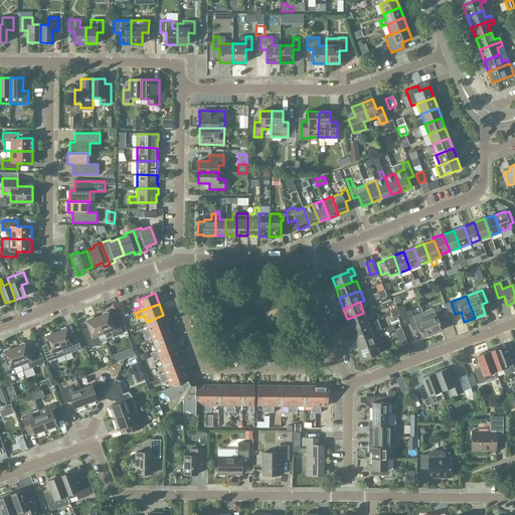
[(422,312),(432,334),(442,330),(438,320),(444,318),(439,306),(422,312)]
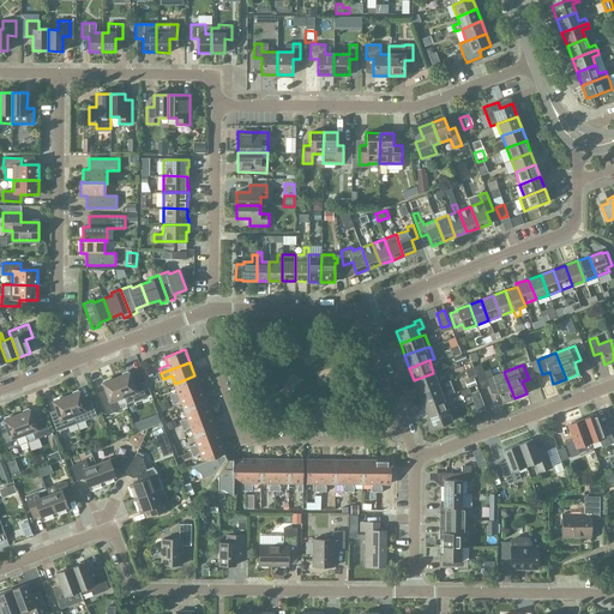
[(504,372),(492,375),(489,369),(483,372),(491,393),(498,391),(501,403),(515,398),(504,372)]
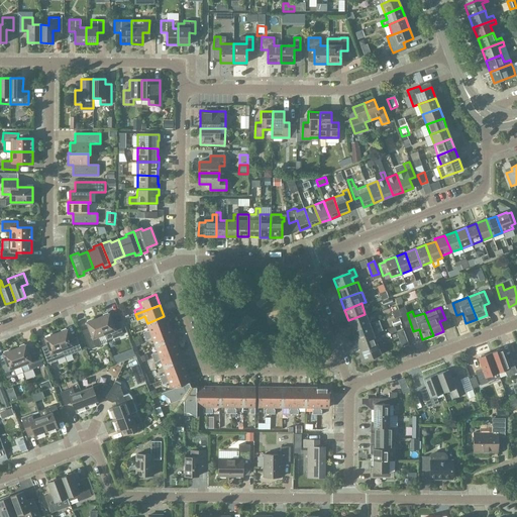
[(97,318),(103,334),(110,332),(112,338),(123,334),(118,321),(112,323),(108,314),(97,318)]
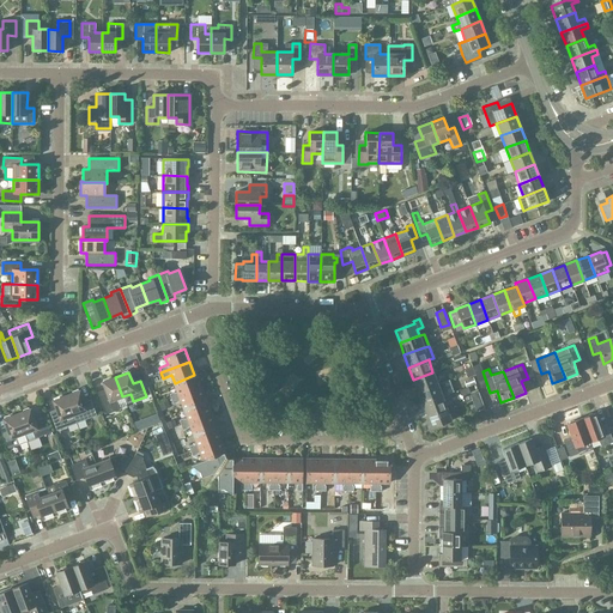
[(418,392),(437,384),(432,372),(413,380),(418,392)]
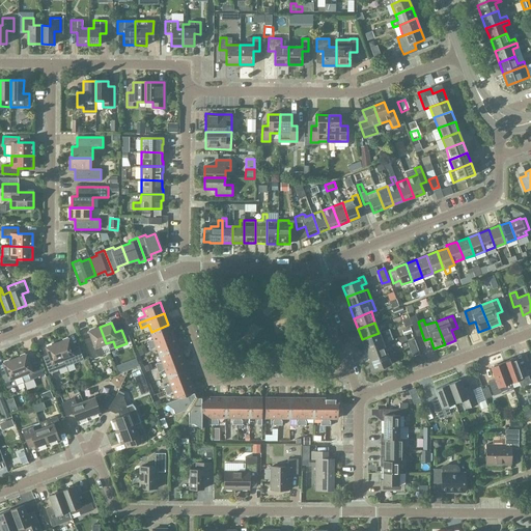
[(147,345),(173,336),(168,325),(151,332),(154,338),(146,341),(147,345)]
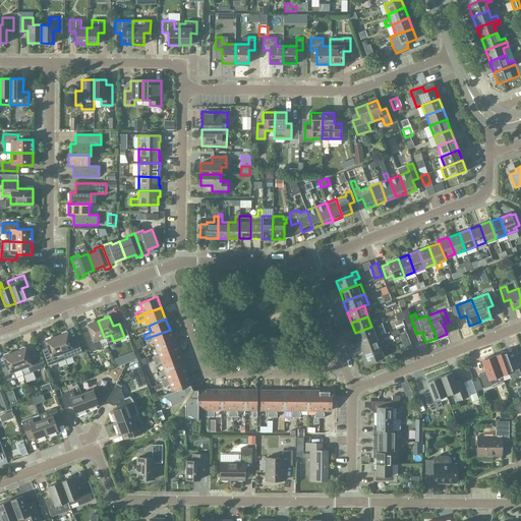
[(98,339),(104,337),(98,321),(87,325),(91,335),(83,337),(90,352),(101,348),(98,339)]
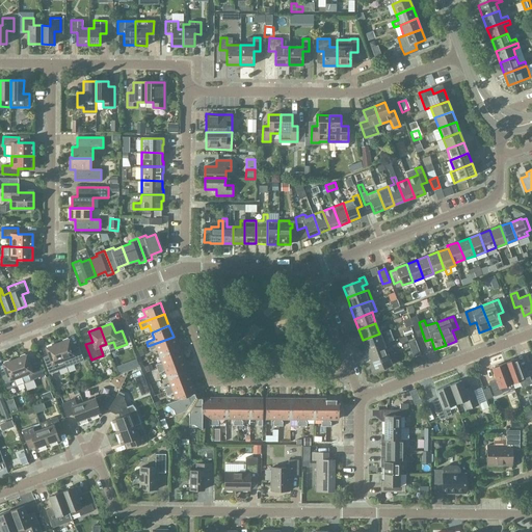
[(404,336),(413,333),(410,327),(402,330),(404,336)]
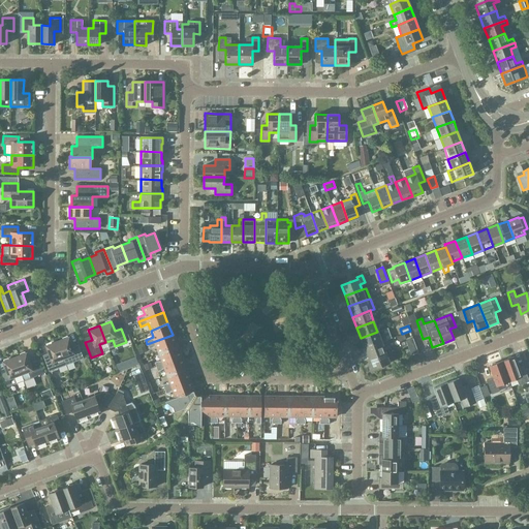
[(365,348),(385,340),(381,330),(377,332),(361,338),(365,348)]
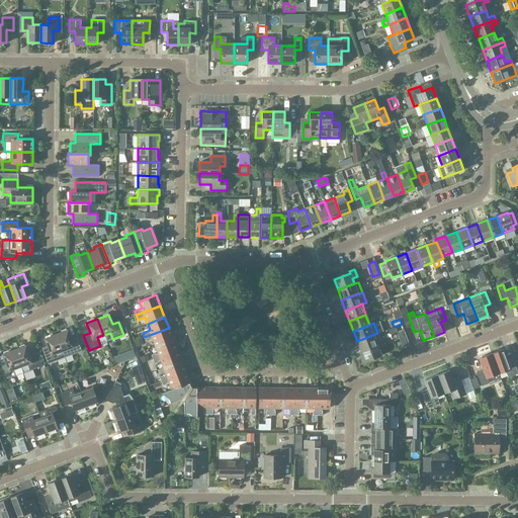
[(156,345),(173,339),(169,328),(144,337),(146,341),(153,339),(156,345)]
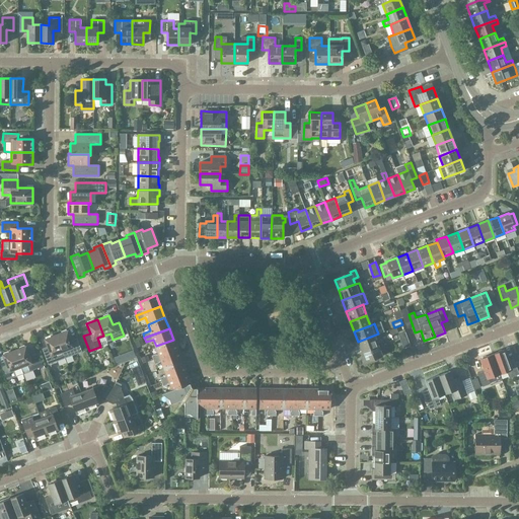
[(64,358),(81,352),(76,339),(71,341),(67,330),(56,335),(62,351),(62,352),(64,358)]
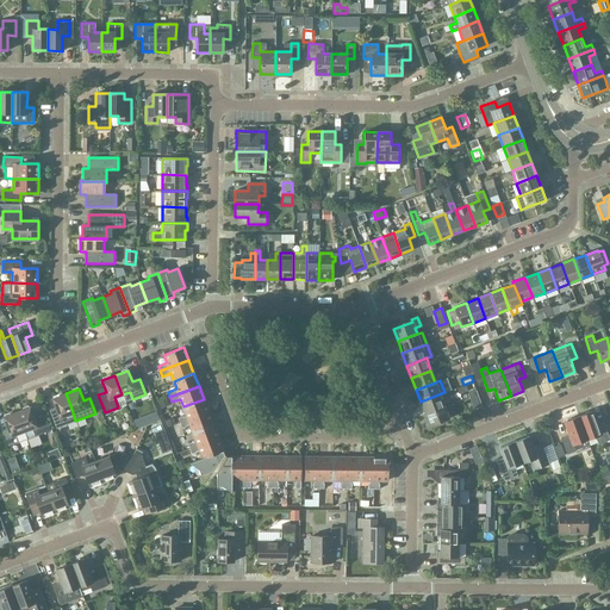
[(444,406),(442,399),(446,398),(444,392),(421,402),(424,414),(444,406)]
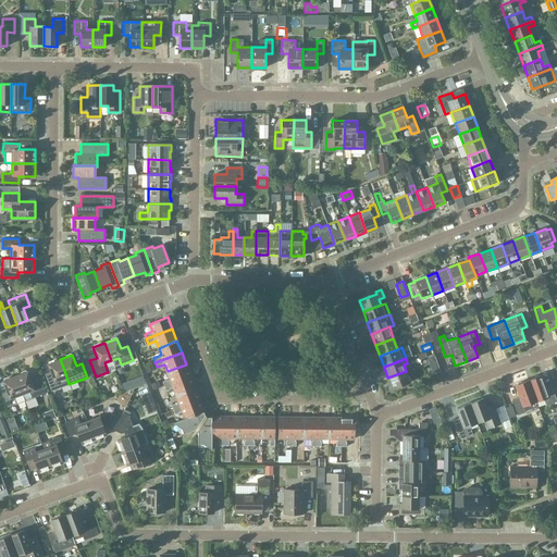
[(60,380),(66,378),(66,376),(60,359),(48,363),(51,374),(46,376),(51,391),(62,386),(60,380)]
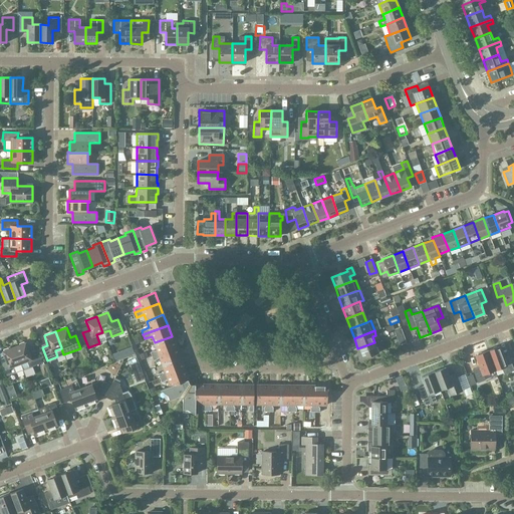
[(400,345),(406,342),(402,332),(396,334),(400,345)]
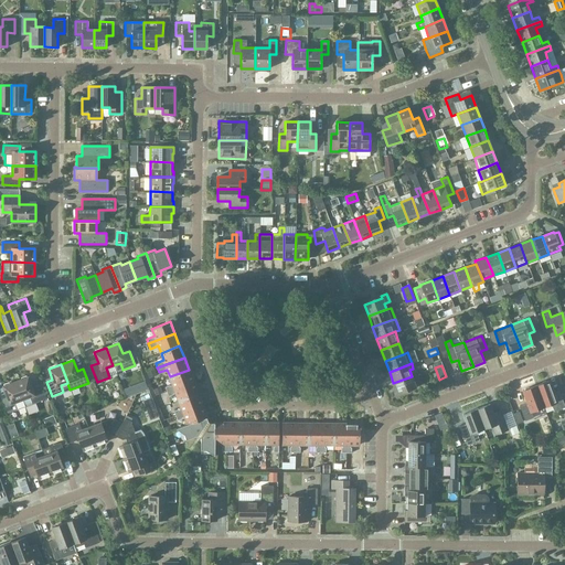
[(167,392),(193,382),(189,370),(170,376),(172,384),(164,387),(167,392)]
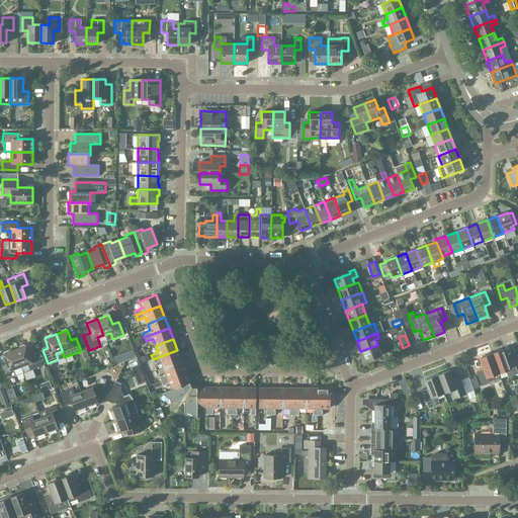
[(22,372),(29,370),(39,366),(34,353),(29,355),(25,345),(14,350),(22,372)]
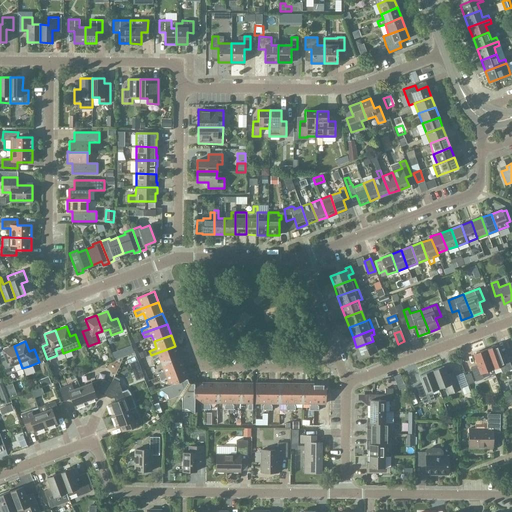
[(373,341),(356,347),(360,357),(377,351),(373,341)]
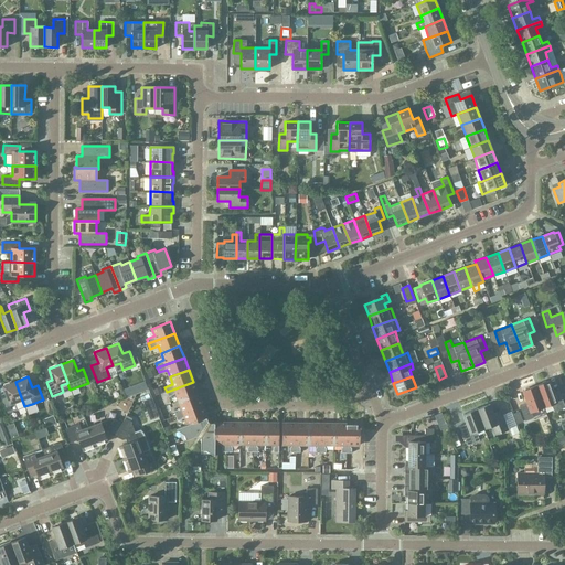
[(535,386),(543,407),(552,404),(554,412),(564,407),(560,393),(554,395),(548,381),(535,386)]
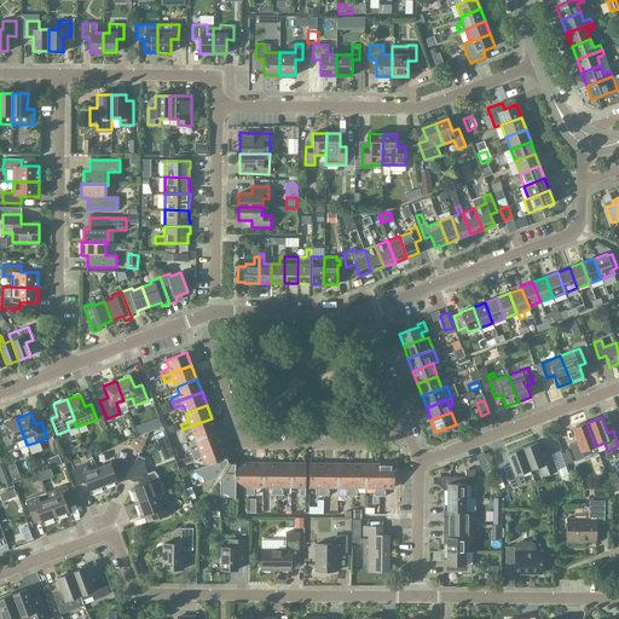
[(6,453),(27,445),(17,418),(3,423),(7,435),(0,438),(6,453)]
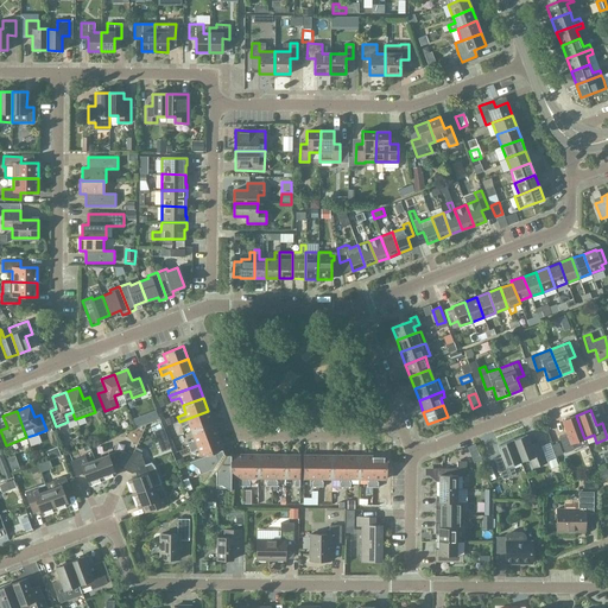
[(192,431),(213,424),(208,411),(179,422),(181,426),(189,423),(192,431)]
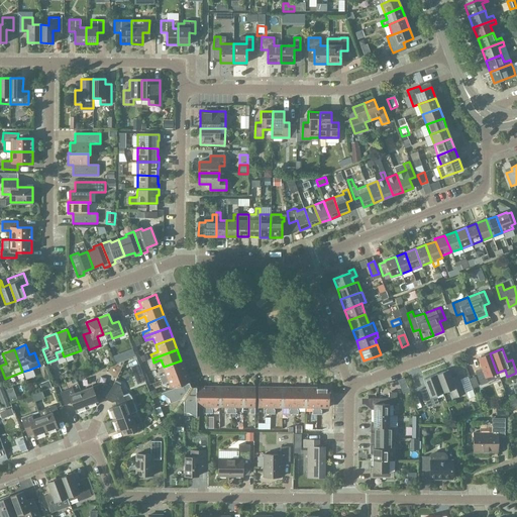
[(486,377),(497,373),(490,353),(478,357),(483,371),(476,374),(480,385),(488,383),(486,377)]
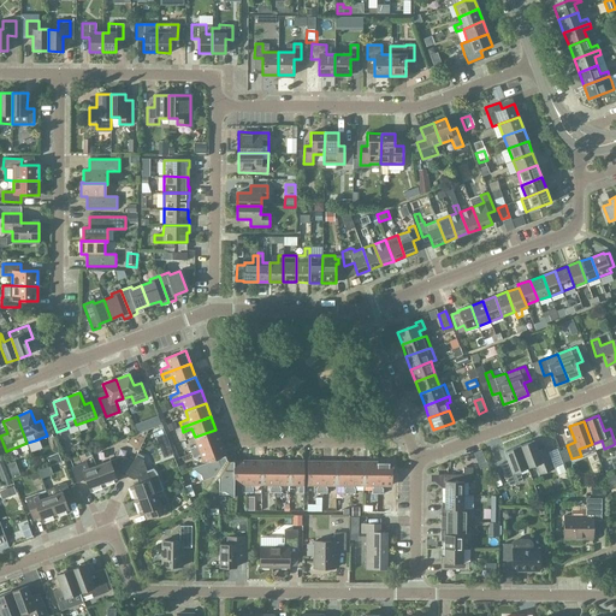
[(191,454),(220,443),(215,430),(195,437),(197,445),(189,448),(191,454)]
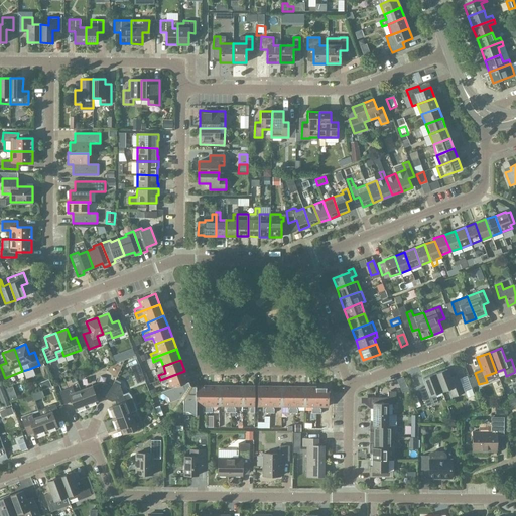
[(434,374),(441,392),(448,389),(452,397),(463,392),(457,376),(450,378),(446,369),(434,374)]
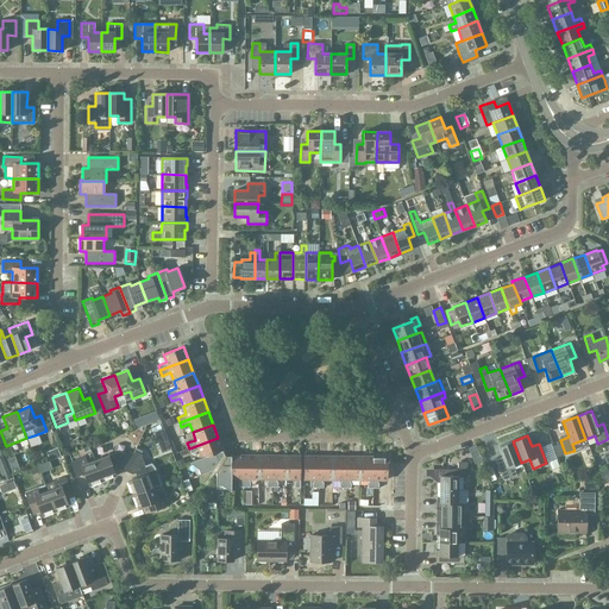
[(214,453),(215,453),(223,451),(218,438),(189,449),(190,453),(200,450),(202,457),(202,458),(214,453)]
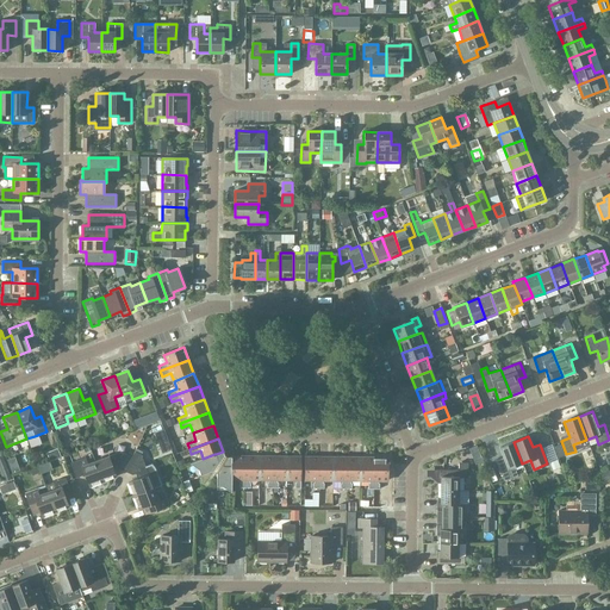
[(514,466),(522,464),(514,442),(499,447),(503,458),(496,461),(503,480),(517,475),(514,466)]
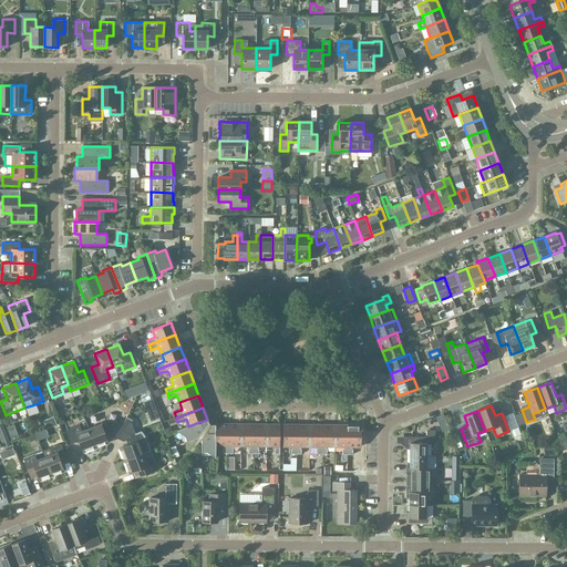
[(116,439),(123,425),(112,420),(89,429),(95,447),(107,443),(103,432),(109,430),(111,435),(116,439)]
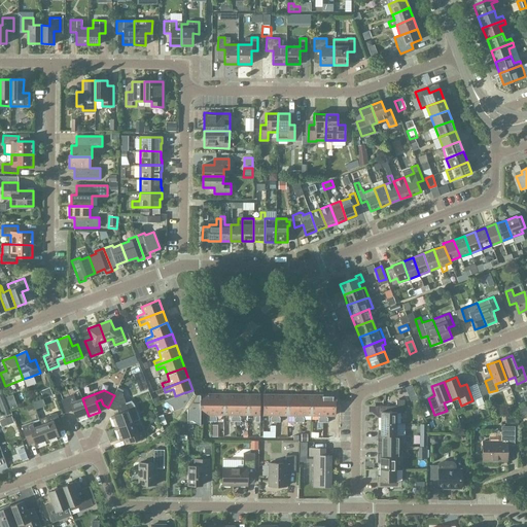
[(131,400),(126,402),(121,393),(116,390),(114,395),(108,408),(114,410),(119,408),(121,413),(111,417),(115,428),(140,419),(137,411),(136,409),(135,407),(134,405),(133,403),(133,402),(131,400)]
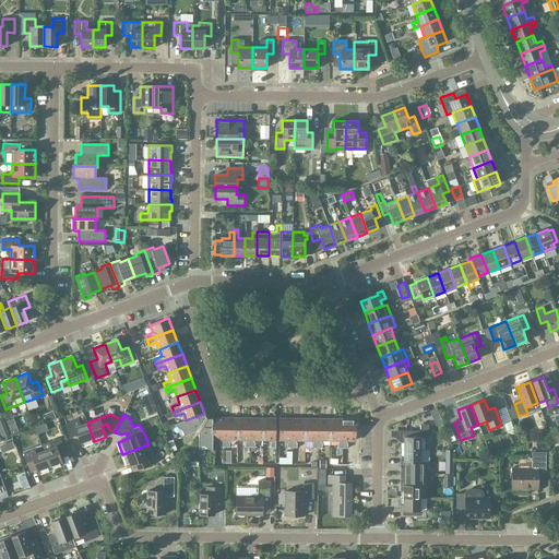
[(200,423),(198,416),(197,416),(186,420),(186,419),(174,424),(181,430),(183,436),(195,431),(201,424),(200,423)]
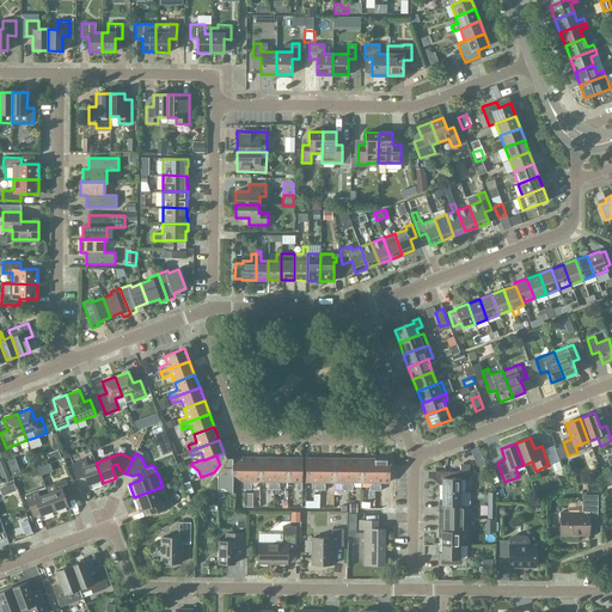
[(103,483),(96,463),(87,466),(85,459),(71,464),(75,479),(85,476),(90,488),(103,483)]
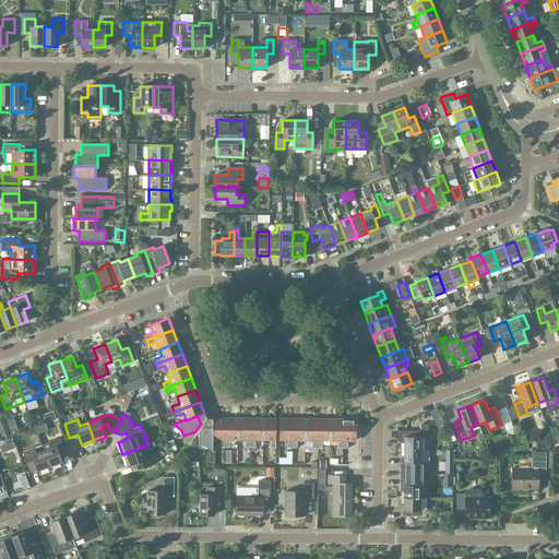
[(224,447),(224,419),(212,419),(212,426),(212,439),(219,439),(219,447),(224,447)]
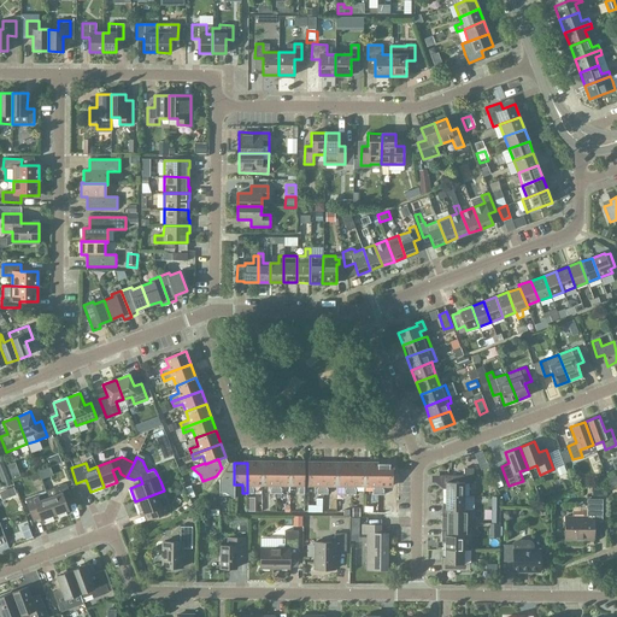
[(262,485),(262,463),(247,463),(247,493),(253,493),(253,485),(262,485)]
